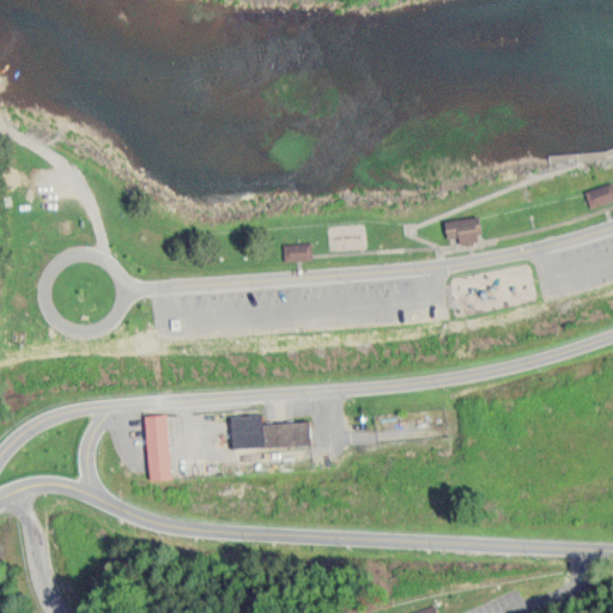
[(612,201),(612,184),(586,184),(586,201),(612,201)]
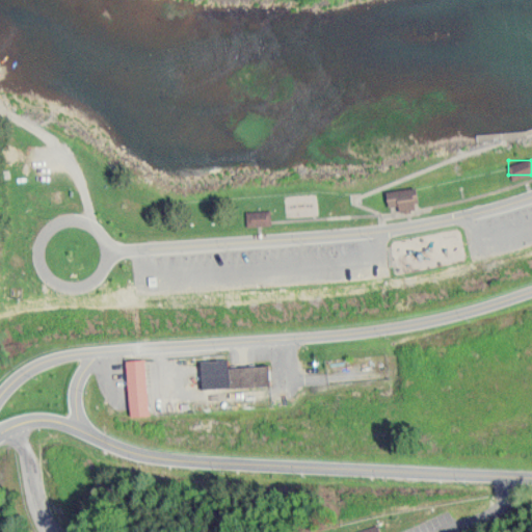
[(382,191),(387,207),(393,206),(395,214),(415,209),(414,201),(419,200),(416,184),(382,191)]
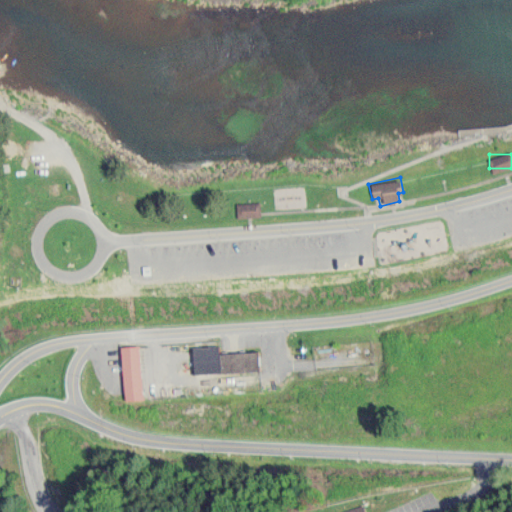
[(258,214),(258,202),(236,202),(236,214),(258,214)]
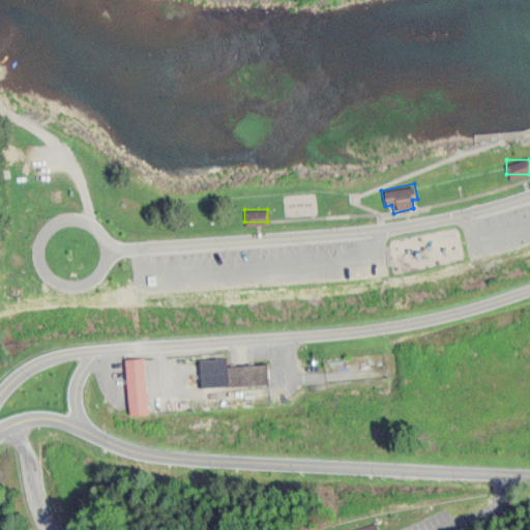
[(125,358),(130,413),(147,412),(143,356),(125,358)]
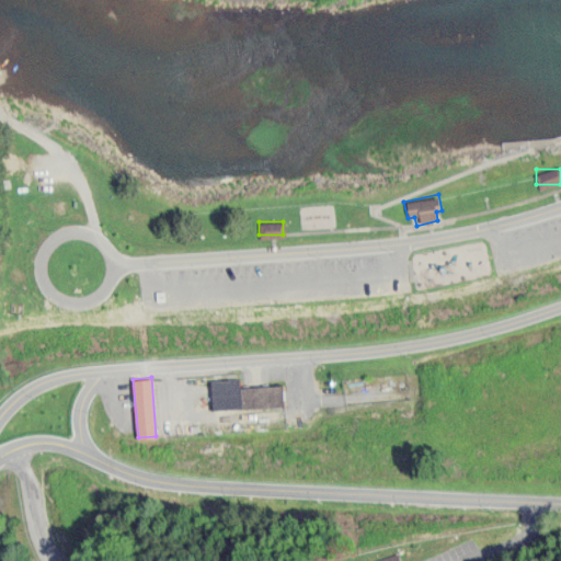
[(210,408),(282,404),(281,384),(238,385),(237,378),(209,379),(210,408)]
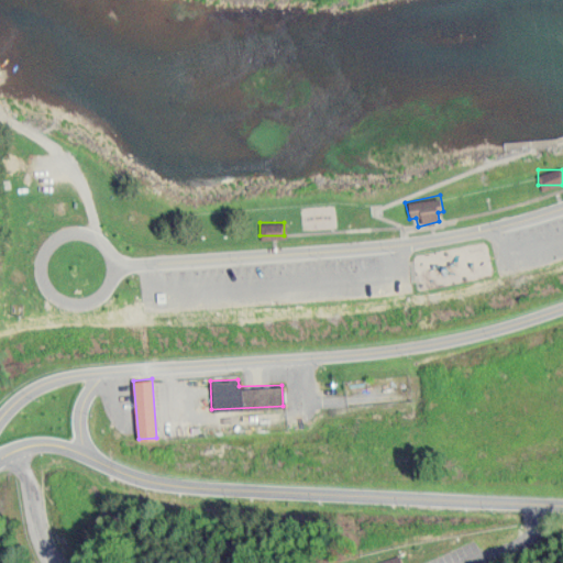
[(399,562),(396,553),(370,562),(399,562)]
